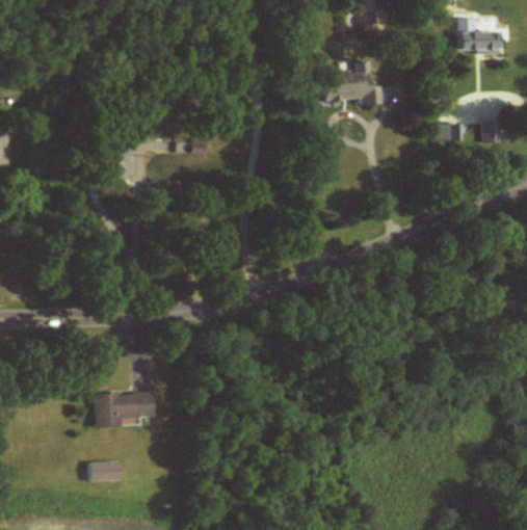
[(460,31),(460,51),(500,51),(500,31),(460,31)]
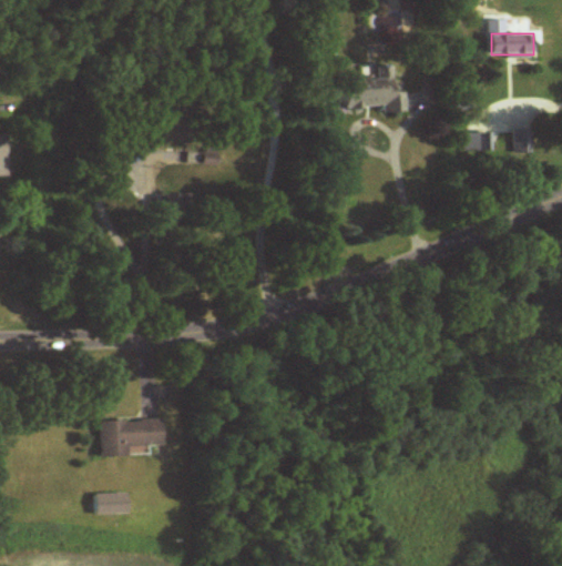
[(407,109),(405,69),(380,70),(380,76),(347,77),(348,108),(386,105),(386,111),(407,109)]
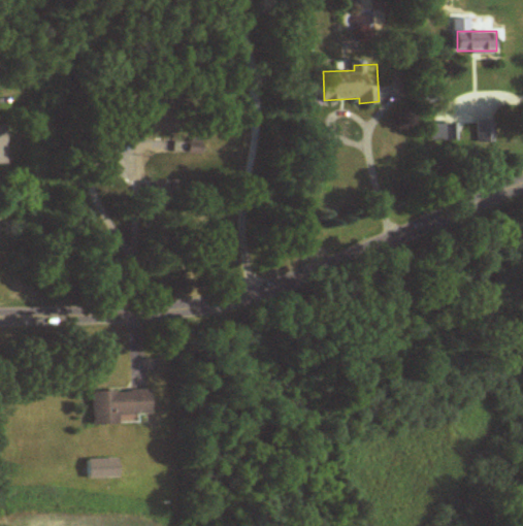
[(460,139),(460,122),(434,122),(435,139),(460,139)]
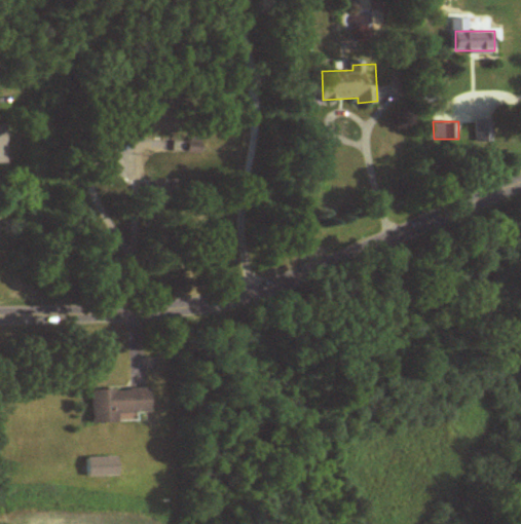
[(9,123),(0,122),(0,162),(9,162),(9,123)]
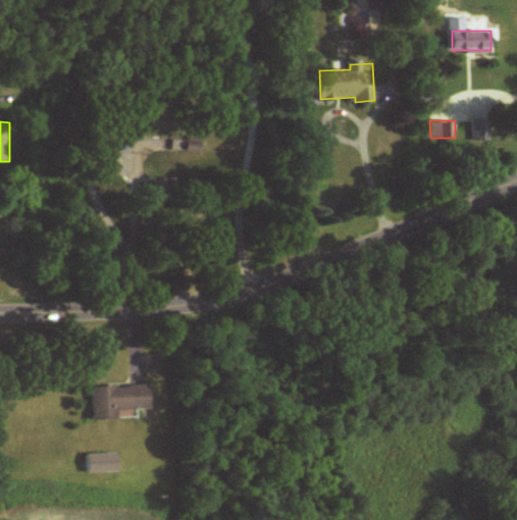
[(492,123),(477,123),(477,135),(492,135),(492,123)]
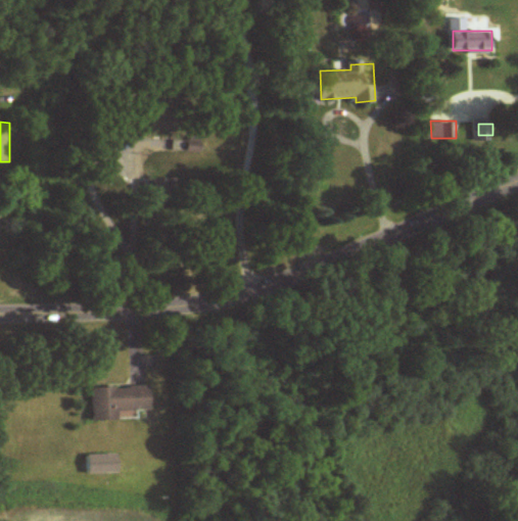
[(175,150),(200,150),(200,132),(175,132),(175,150)]
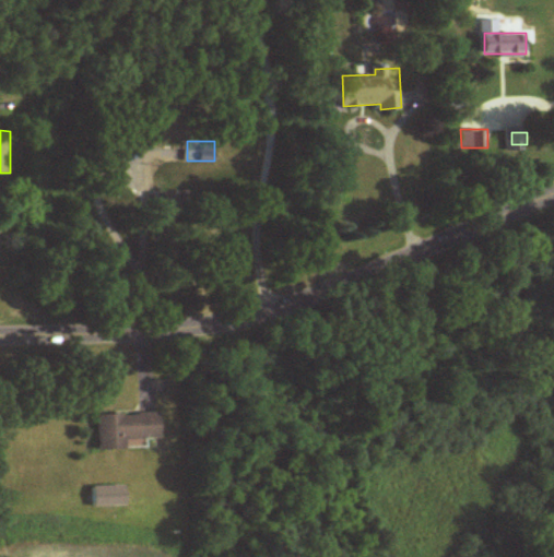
[(101,414),(101,448),(145,448),(145,438),(162,438),(162,413),(101,414)]
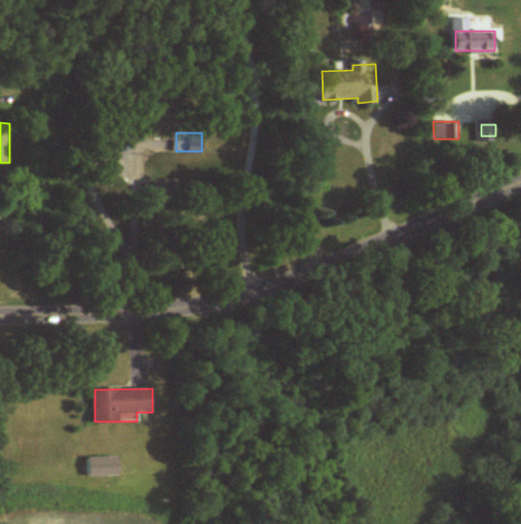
[(91,457),(91,475),(117,475),(117,457),(91,457)]
